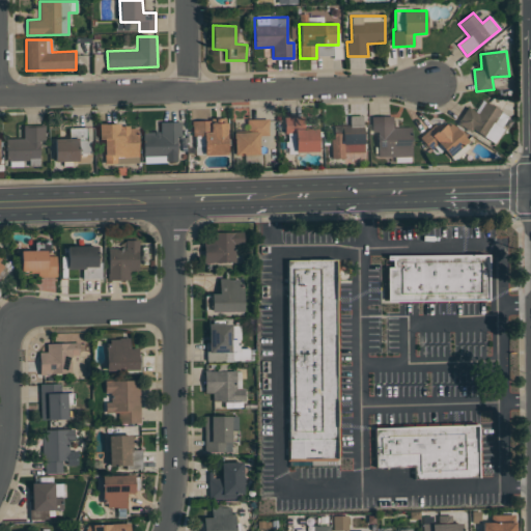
[(494,143),(509,116),(482,100),(475,111),(467,107),(458,122),(494,143)]
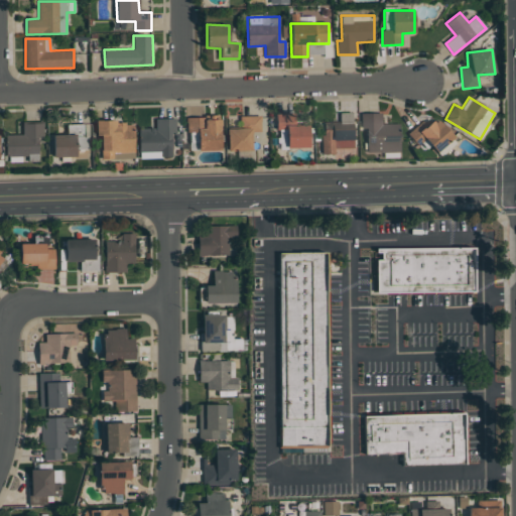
[(295,125),(294,113),(276,114),(276,129),(286,129),(287,148),(309,147),(308,125),(295,125)]
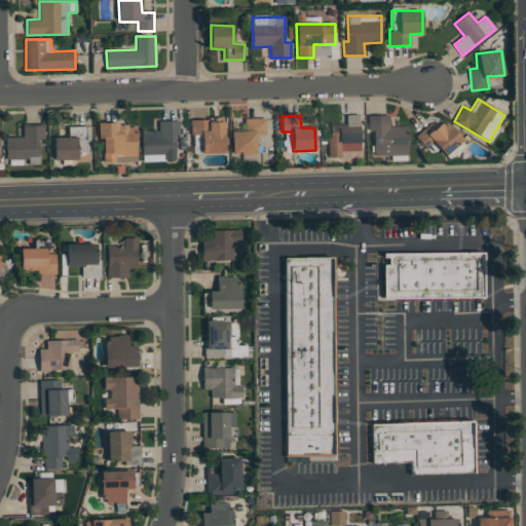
[(329,157),(341,156),(341,151),(361,151),(360,115),(346,115),(346,124),(329,124),(329,157)]
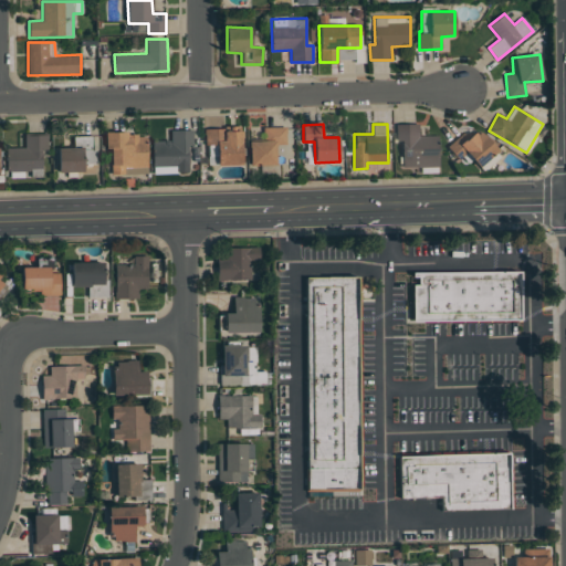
[(396,125),(397,140),(401,140),(402,167),(439,167),(438,136),(419,136),(418,124),(396,125)]
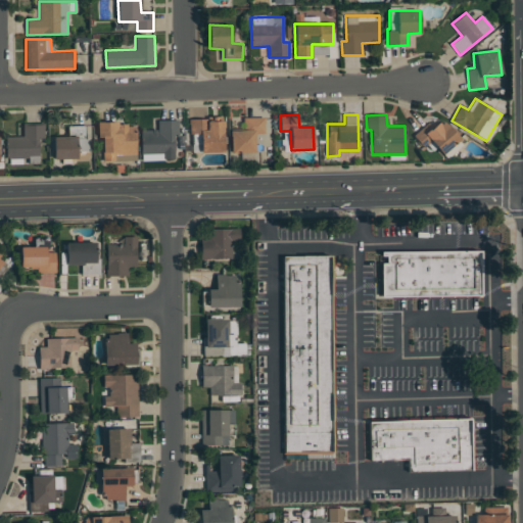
[(264,134),(264,116),(243,117),(243,130),(229,131),(230,153),(254,152),(254,134),(264,134)]
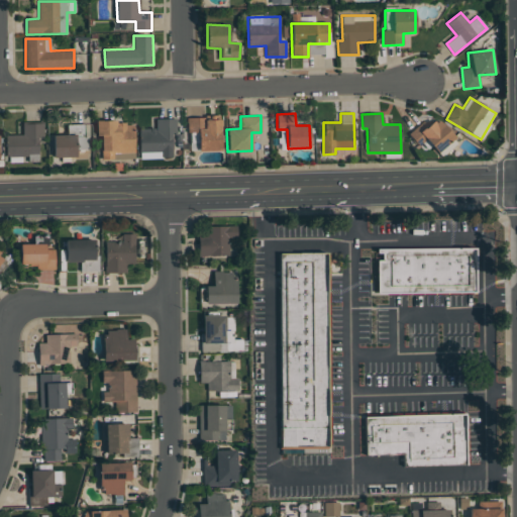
[(221,117),(188,116),(187,133),(191,133),(191,150),(220,151),(221,117)]
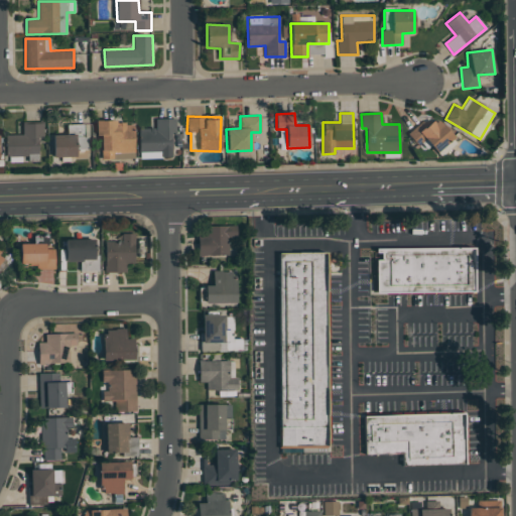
[(176,119),(155,119),(155,128),(139,128),(139,151),(161,152),(161,156),(172,157),(172,132),(175,132),(176,119)]
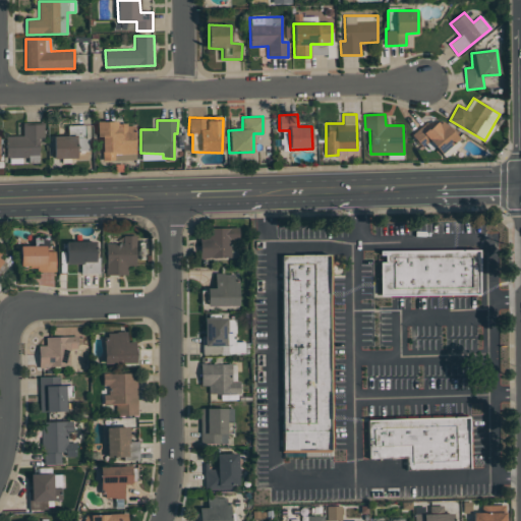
[(103,160),(114,160),(114,154),(135,153),(135,124),(118,125),(118,121),(97,122),(97,136),(102,136),(103,160)]
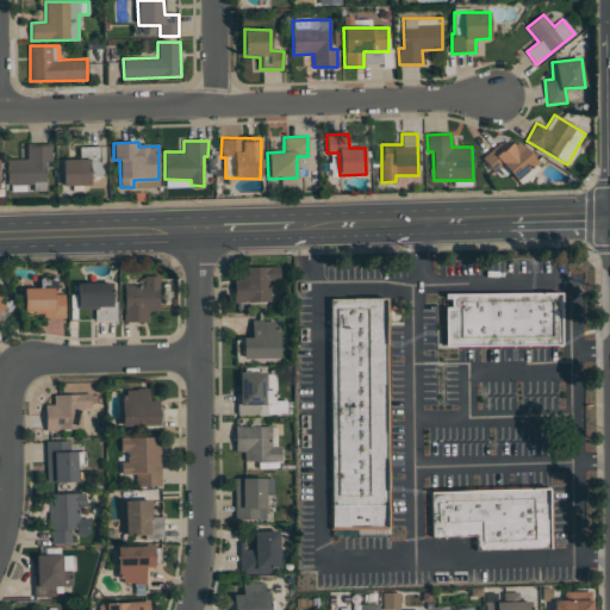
[(7,160),(7,185),(42,185),(42,161),(51,161),(51,145),(26,145),(26,160),(7,160)]
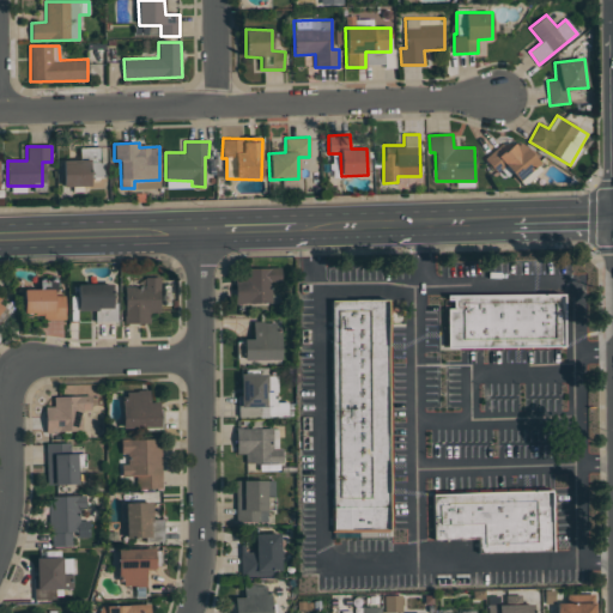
[(102,147),(79,147),(79,161),(62,161),(64,186),(91,186),(91,178),(103,177),(102,147)]
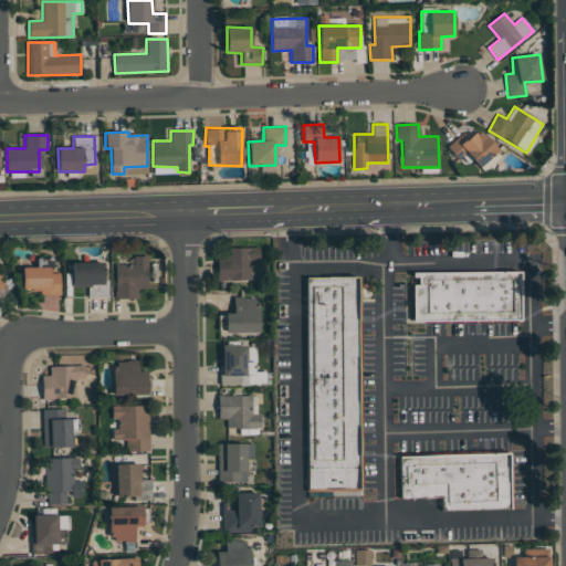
[(227,247),(227,258),(217,258),(217,280),(250,280),(251,261),(259,261),(259,248),(227,247)]
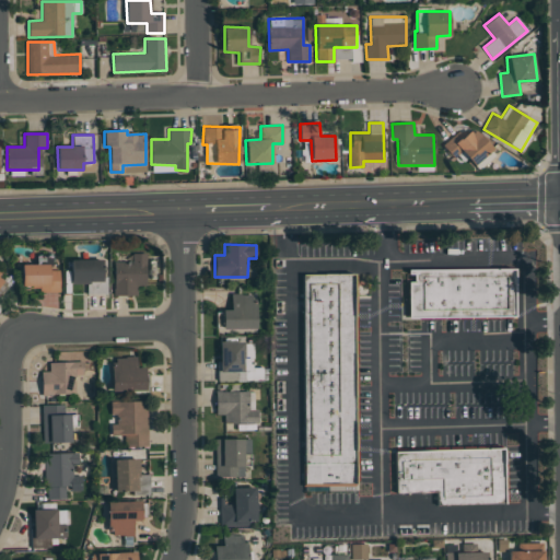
[(146,253),(132,254),(132,261),(114,263),(114,295),(137,295),(137,286),(147,286),(146,253)]
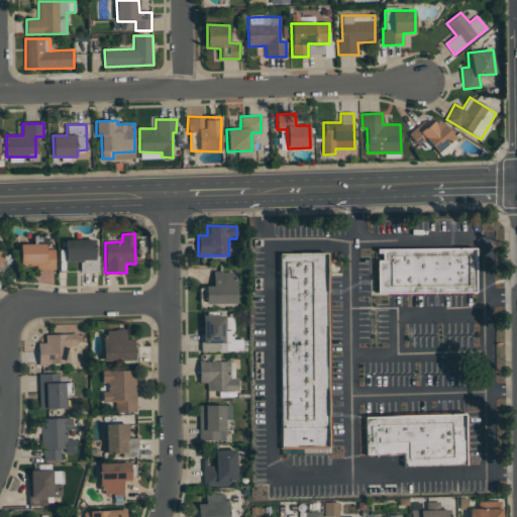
[(19,244),(20,268),(55,267),(55,249),(45,249),(45,239),(35,239),(35,243),(19,244)]
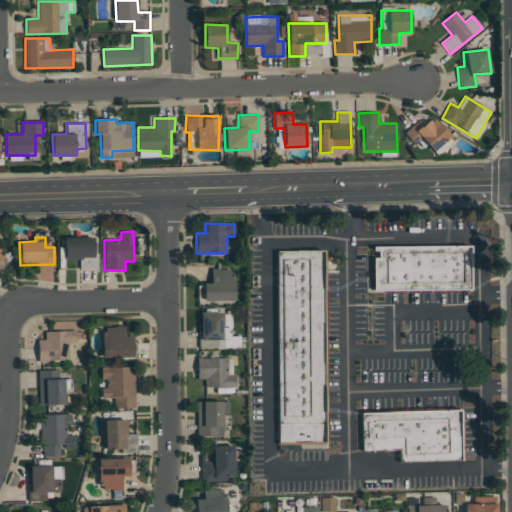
[(93,237),(64,238),(65,259),(79,259),(80,269),(98,269),(97,252),(94,252),(93,237)]
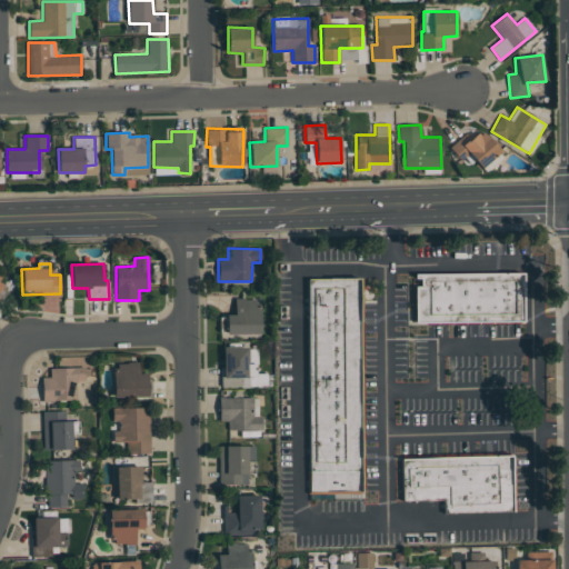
[(417,325),(417,276),(527,276),(527,325),(417,325)]
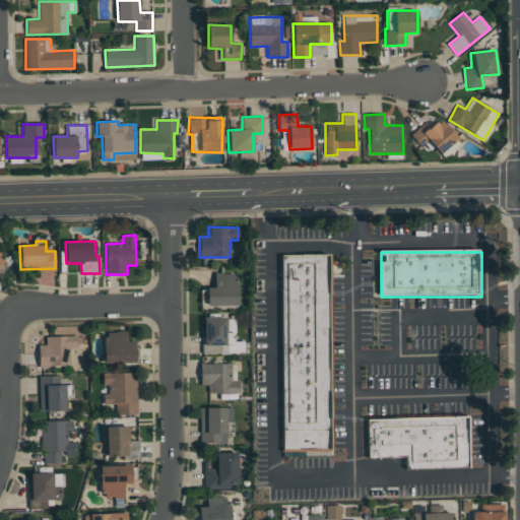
[(283,457),(283,259),(333,259),(333,457),(283,457)]
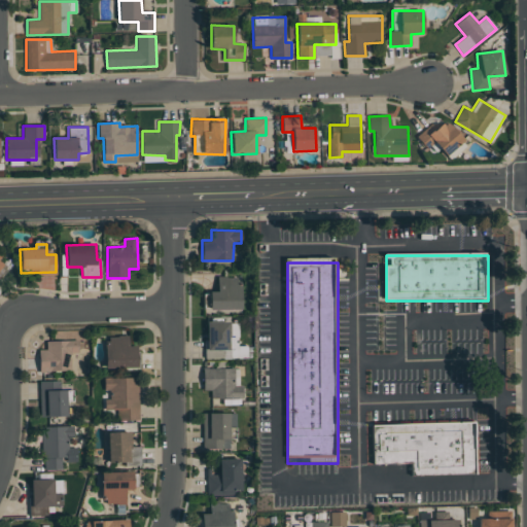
[(209,310),(242,309),(241,277),(217,277),(217,291),(209,291),(209,310)]
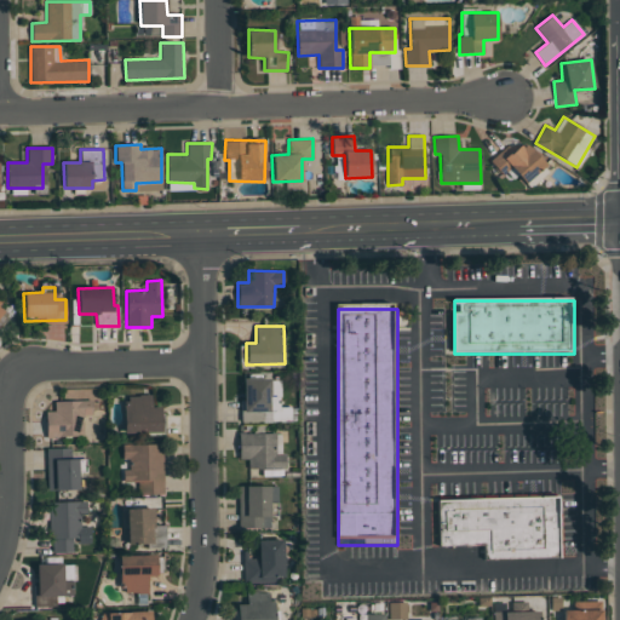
[(244,423),(290,422),(290,407),(280,407),(279,378),(242,379),(244,423)]
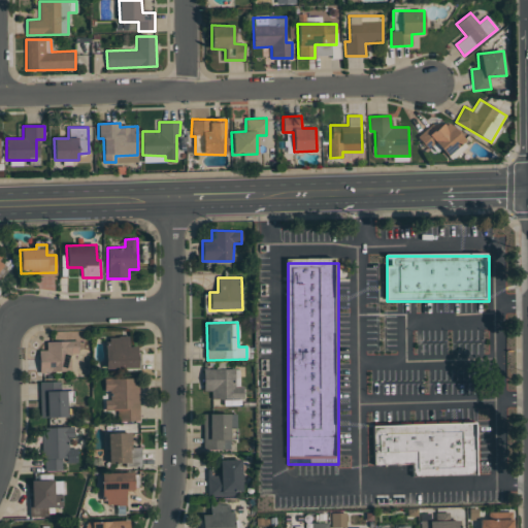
[(106,368),(137,368),(137,345),(129,345),(129,335),(105,336),(106,368)]
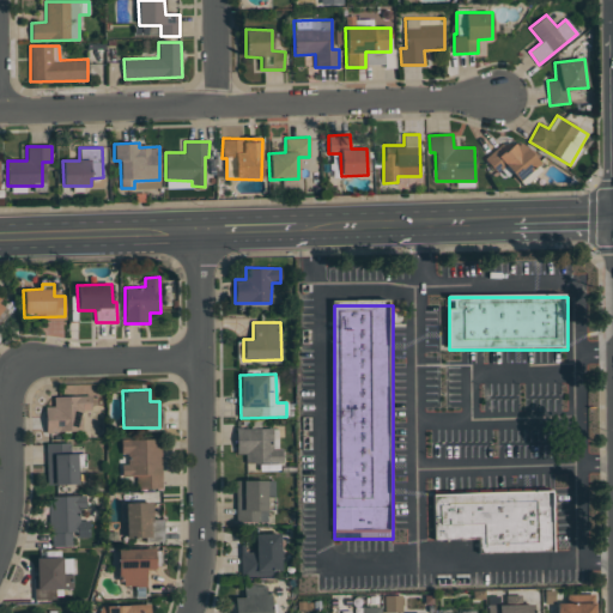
[(46,432),(82,431),(82,410),(91,410),(91,395),(53,396),(54,407),(46,407),(46,432)]
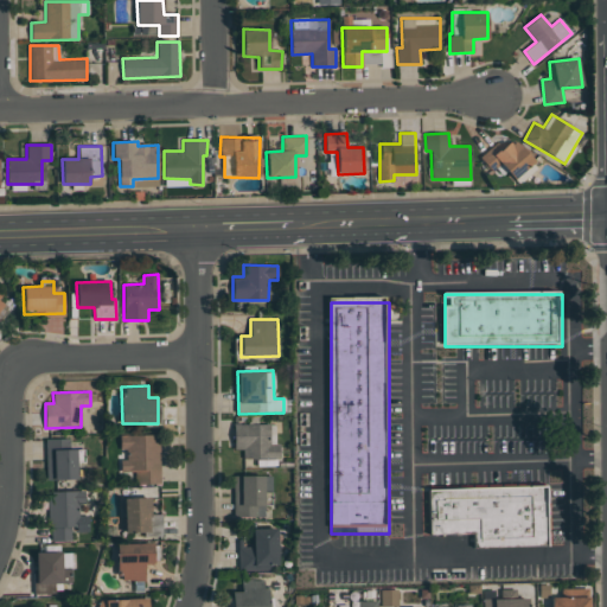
[(243,459),(278,459),(276,423),(234,425),(234,449),(243,449),(243,459)]
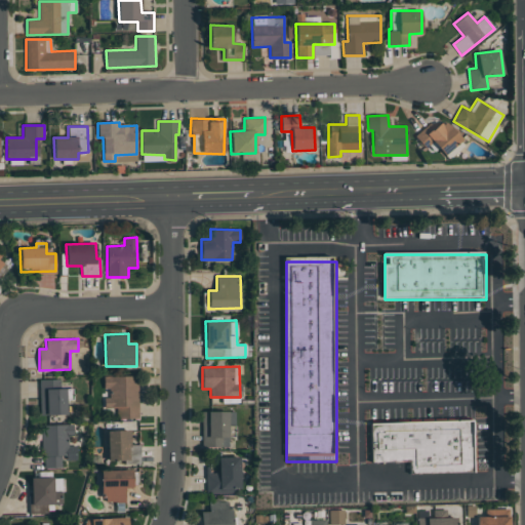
[(40,415),(67,414),(66,400),(73,399),(73,388),(59,389),(59,379),(39,379),(40,415)]
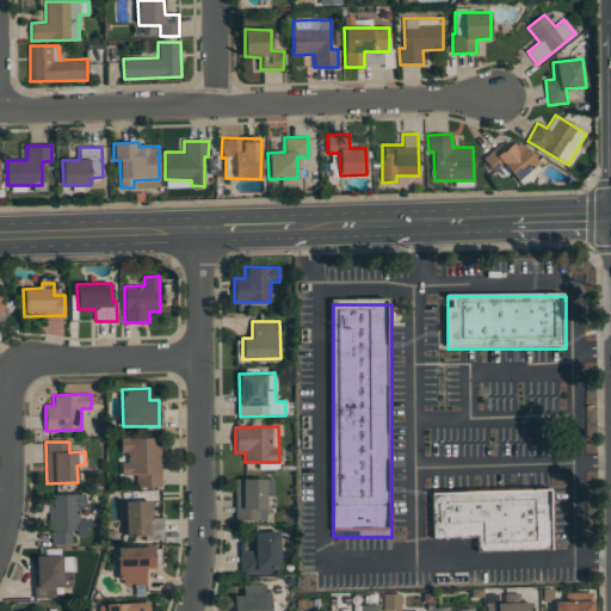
[(235,522),(259,520),(259,510),(265,510),(265,489),(272,489),(272,479),(235,479),(235,522)]
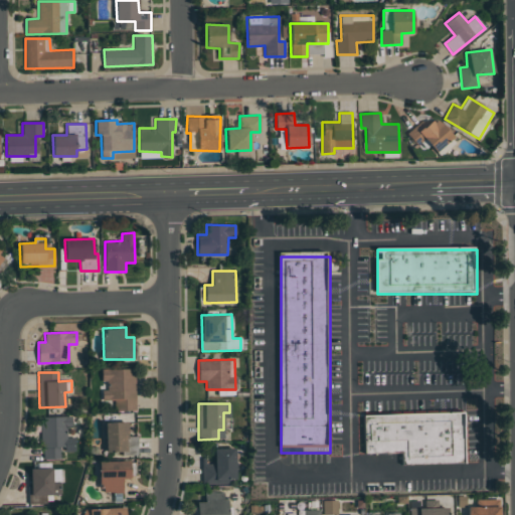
[(468,466),(402,466),(402,456),(365,456),(365,414),(468,414),(468,466)]
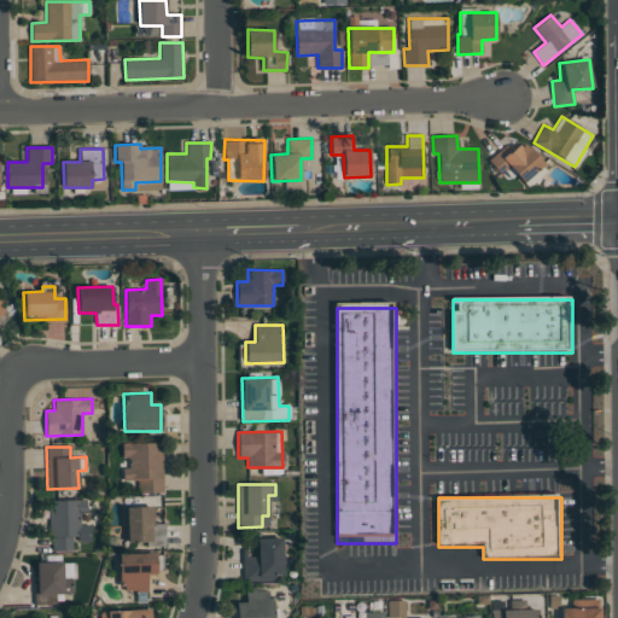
[(51,501),(52,551),(75,551),(75,542),(91,541),(89,524),(80,525),(80,512),(87,512),(86,500),(51,501)]
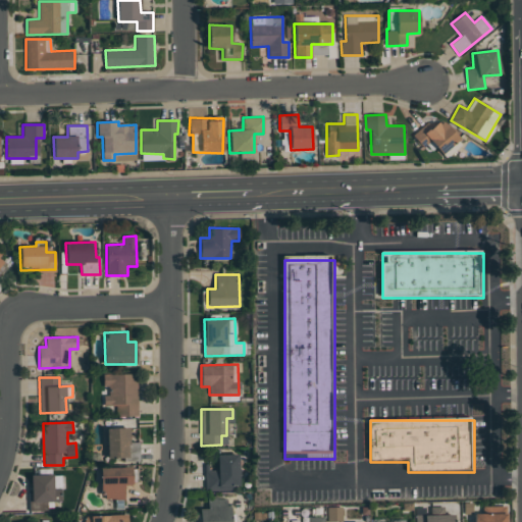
[(139,460),(139,442),(129,442),(129,428),(106,428),(107,460),(139,460)]
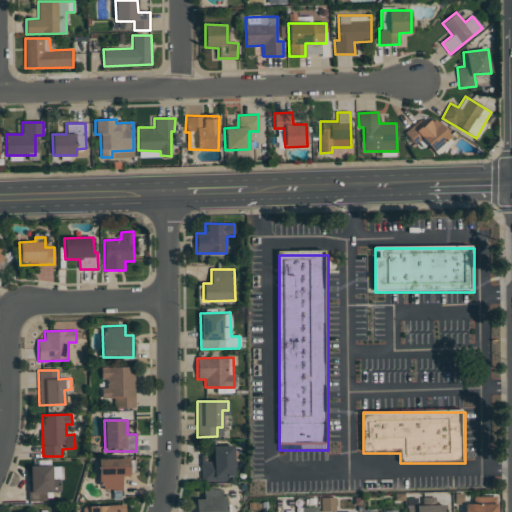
[(201,462),(202,481),(235,480),(234,445),(213,446),(213,461),(201,462)]
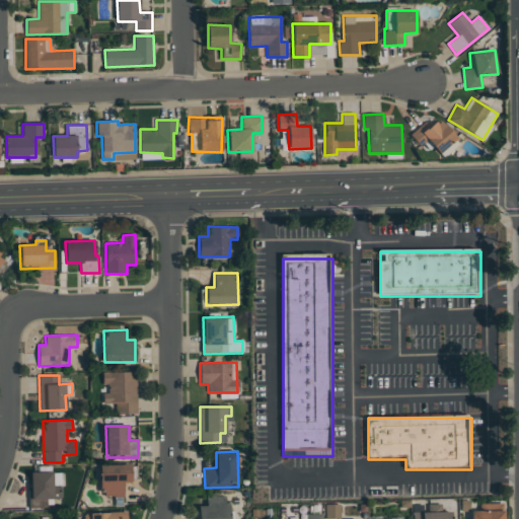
[(123,480),(137,479),(136,464),(100,465),(101,497),(124,497),(123,480)]
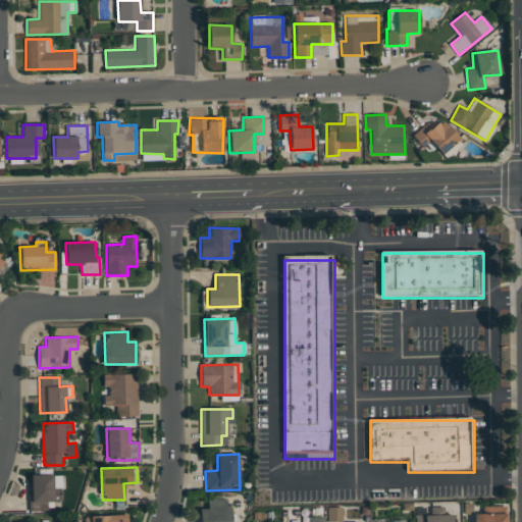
[(30,511),(49,510),(49,506),(60,506),(60,487),(53,487),(53,474),(30,475),(30,511)]
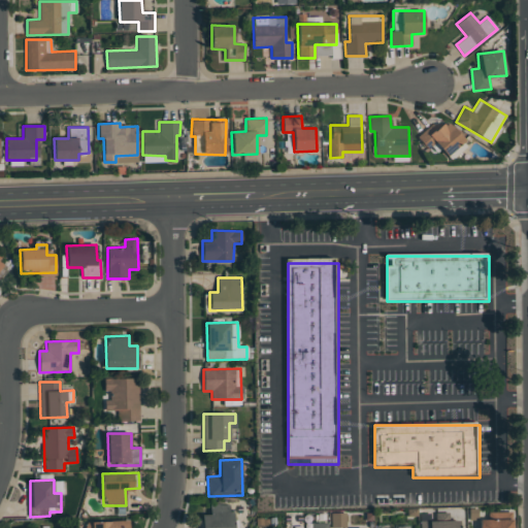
[(203,514),(210,514),(210,502),(219,502),(219,504),(234,503),(234,519),(238,519),(238,527),(199,527),(199,520),(203,520),(203,514)]
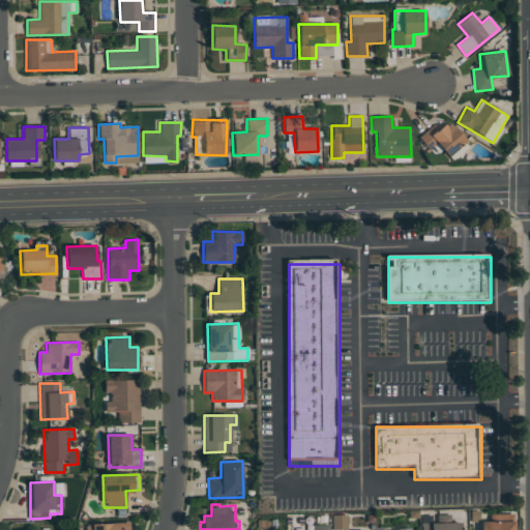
[(516,521),(516,529),(481,529),(481,521),(490,521),(490,513),(513,512),(513,521),(516,521)]
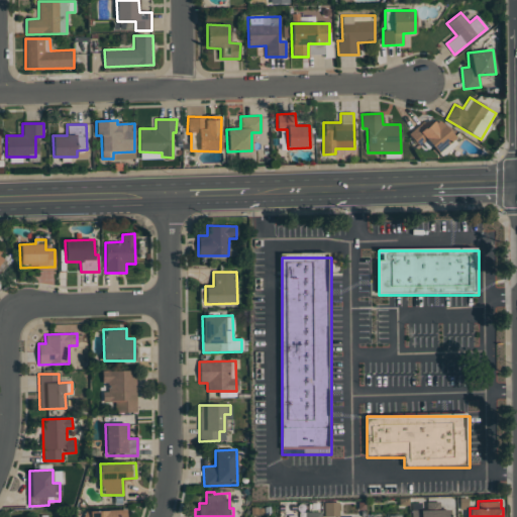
[(411,516),(411,502),(421,502),(421,509),(427,509),(427,502),(440,501),(440,509),(450,509),(450,516),(411,516)]
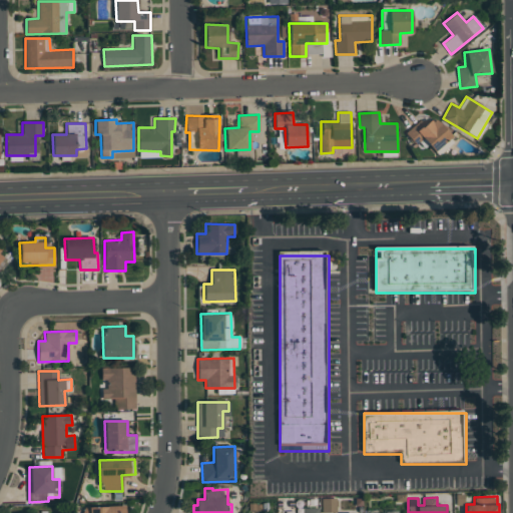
[(336,499),(322,498),(322,511),(336,512),(336,499)]
